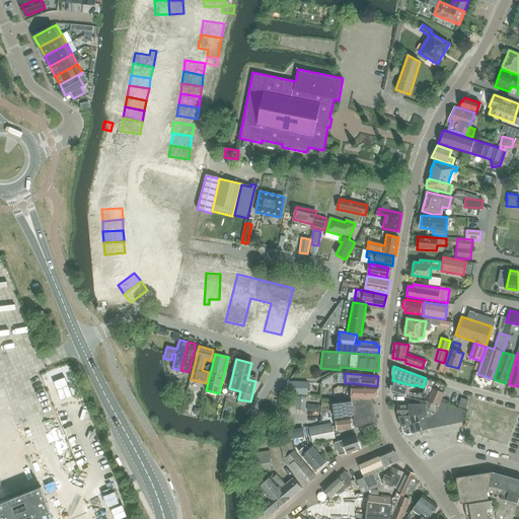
[(466,411),(440,401),(447,385),(428,378),(423,393),(420,400),(427,401),(428,401),(431,403),(430,406),(422,405),(422,416),(415,417),(416,422),(417,421),(420,430),(421,429),(422,431),(462,422),(466,411)]
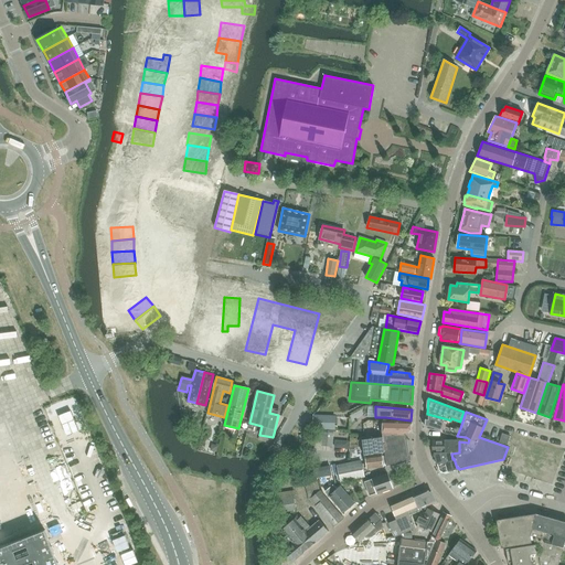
[(446,426),(448,419),(427,414),(426,427),(437,430),(443,433),(448,435),(456,436),(457,436),(460,428),(456,427),(455,429),(450,427),(450,428),(446,426)]
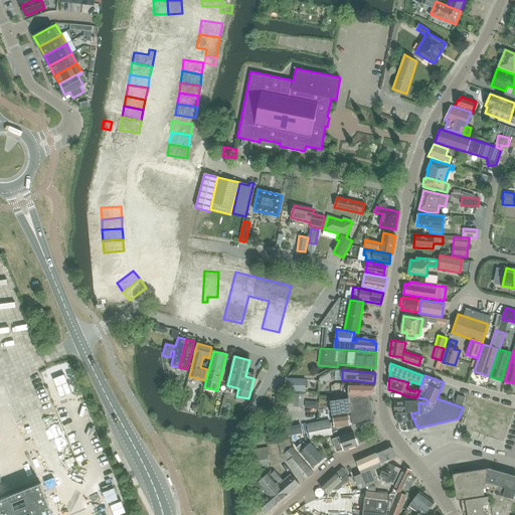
[(305,392),(305,379),(287,378),(286,391),(305,392)]
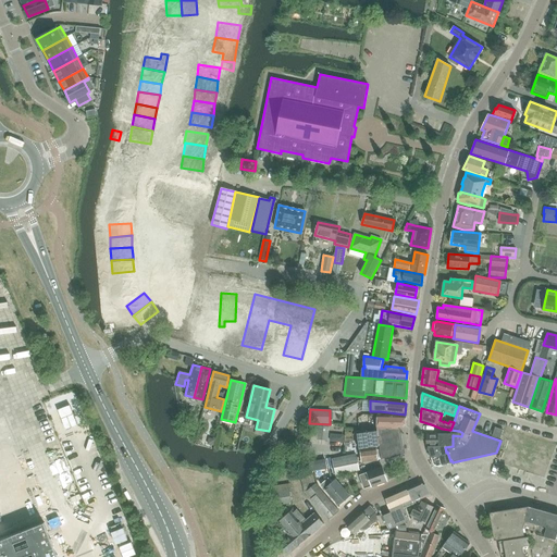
[(378,429),(398,430),(398,429),(398,426),(403,426),(405,424),(405,416),(386,415),(381,415),(382,419),(378,419),(378,429)]
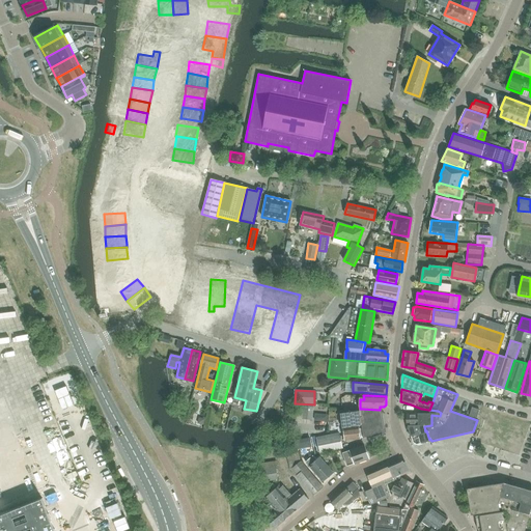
[(312,420),(313,408),(302,407),(301,419),(312,420)]
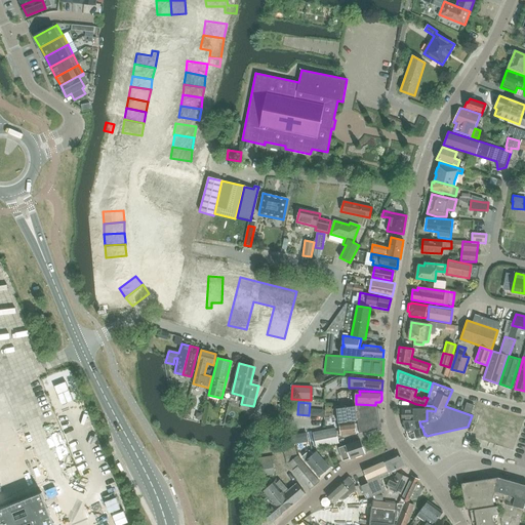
[(471,413),(474,405),(467,403),(463,411),(471,413)]
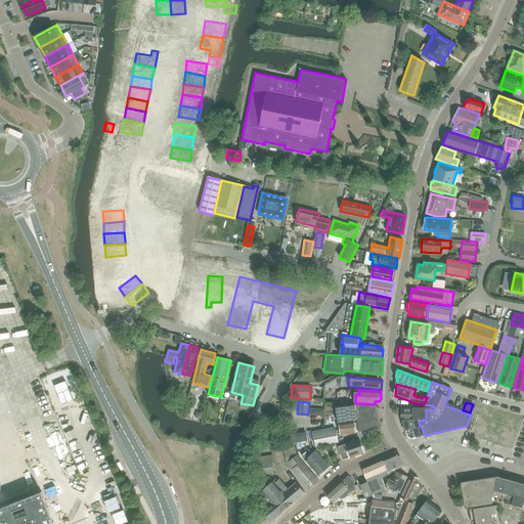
[(375,404),(355,403),(355,405),(337,408),(338,423),(340,423),(341,435),(356,433),(354,421),(343,423),(343,422),(357,420),(358,432),(379,426),(375,404)]
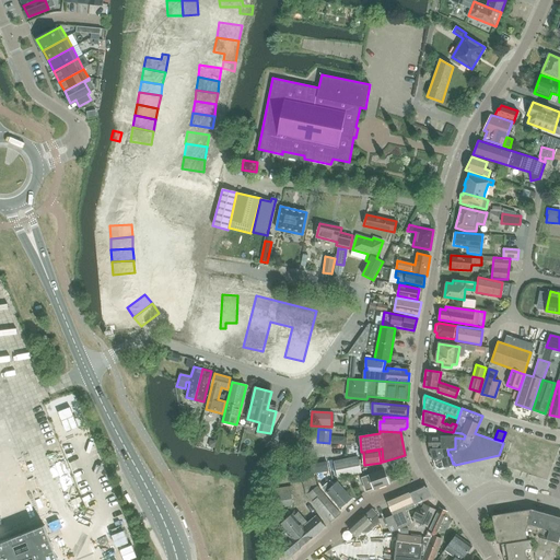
[(455,448),(455,438),(455,435),(452,435),(429,436),(429,448),(430,448),(447,450),(455,448)]
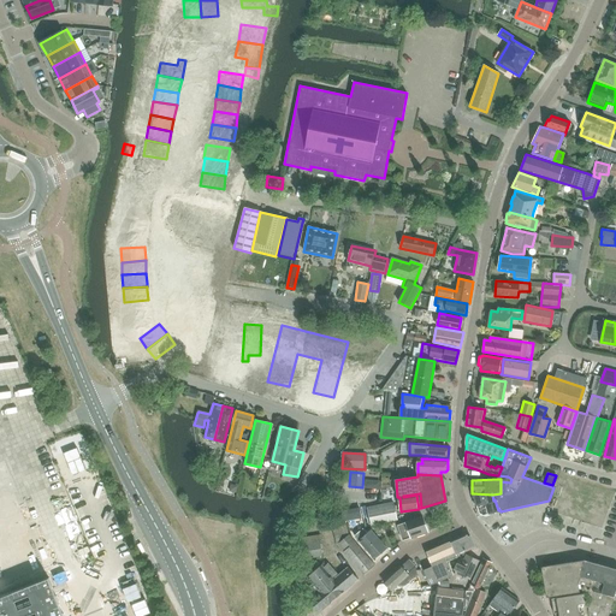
[(498,511),(498,510),(495,499),(493,501),(492,495),(473,493),(475,507),(477,505),(479,513),(484,516),(498,511)]
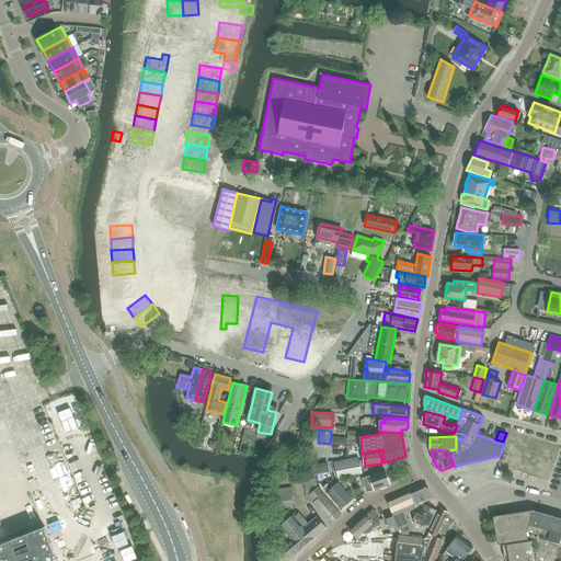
[(338,480),(362,474),(358,458),(334,462),(338,480)]
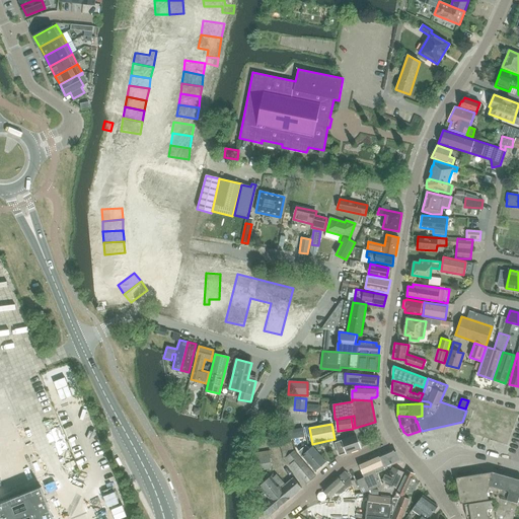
[(292,437),(305,434),(303,428),(291,430),(292,437)]
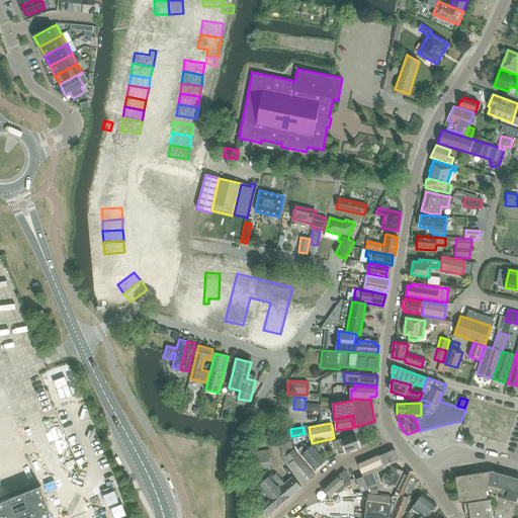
[(292,450),(286,429),(275,432),(283,457),(285,456),(290,462),(289,463),(306,484),(316,476),(293,449),(292,450)]
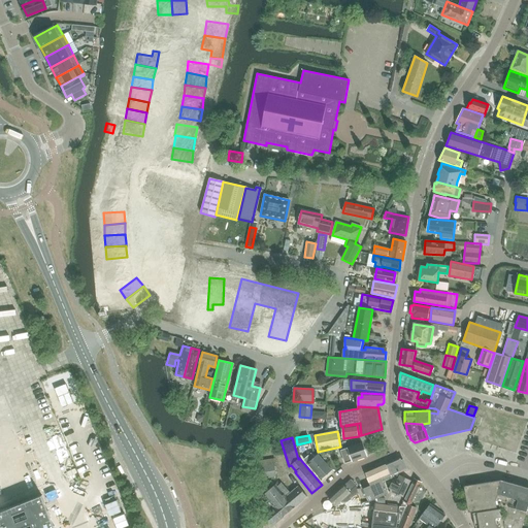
[(345,463),(367,456),(362,443),(340,451),(345,463)]
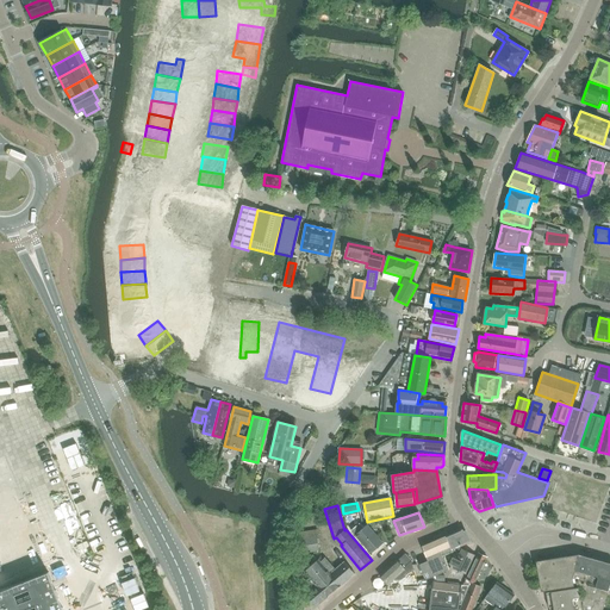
[(360,515),(353,516),(355,524),(356,527),(363,524),(362,522),(360,515)]
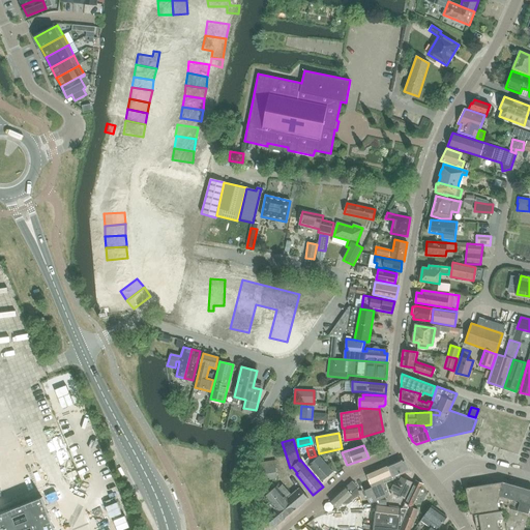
[(314,462),(308,465),(322,481),(332,472),(319,457),(314,462)]
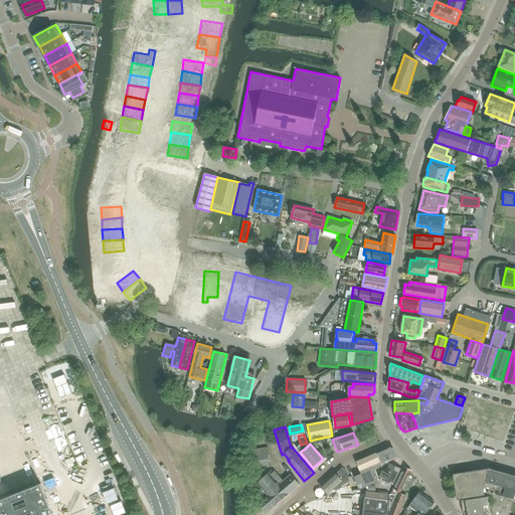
[(391,450),(390,447),(355,462),(360,473),(354,476),(356,482),(354,482),(356,485),(357,485),(359,489),(378,481),(373,469),(382,466),(381,465),(397,458),(393,449),(391,450)]
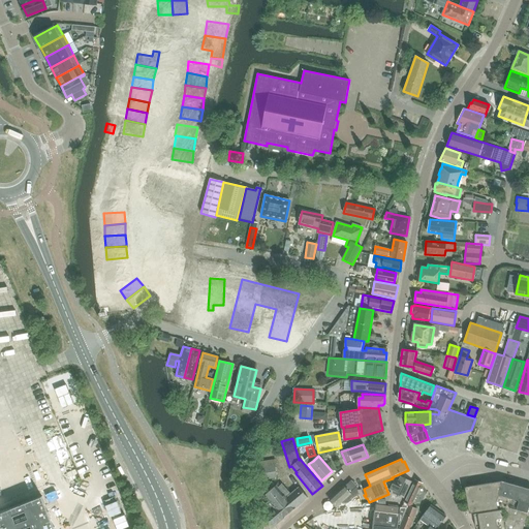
[(255,480),(258,480),(277,477),(274,460),(254,463),(255,480)]
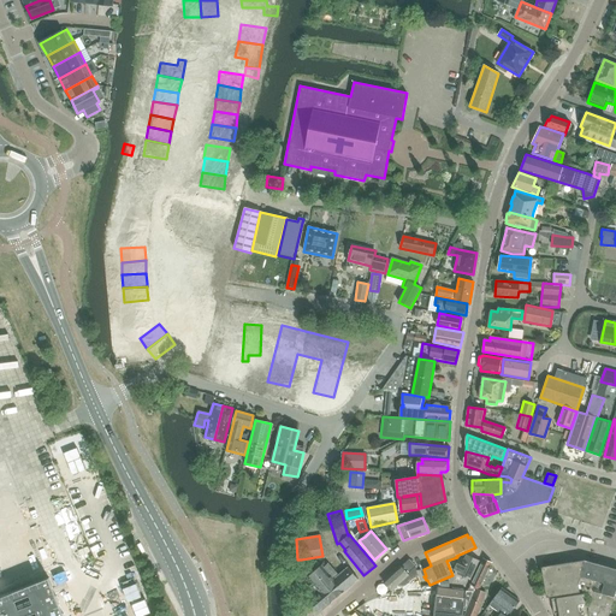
[(471,580),(479,561),(467,555),(463,563),(458,561),(454,570),(458,573),(458,574),(471,580)]
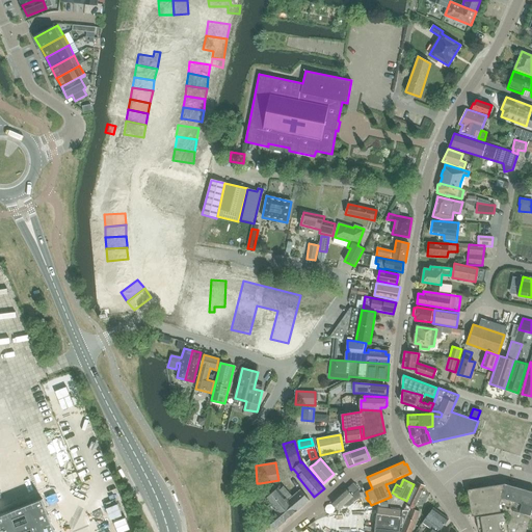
[(411,531),(420,512),(411,509),(417,502),(425,486),(418,482),(406,508),(410,509),(401,531),(411,531)]
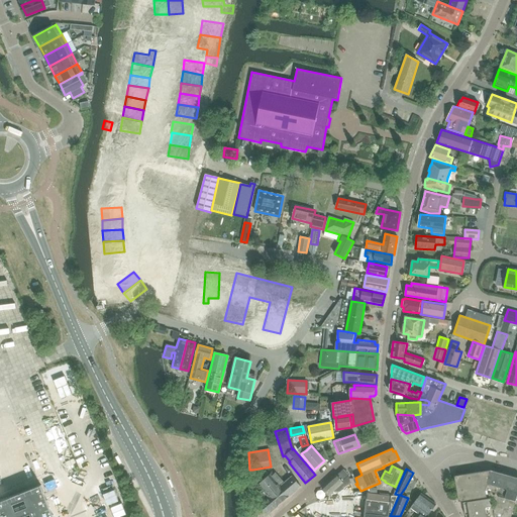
[(349,482),(348,476),(343,470),(337,476),(336,475),(322,489),(329,496),(335,490),(340,491),(349,482)]
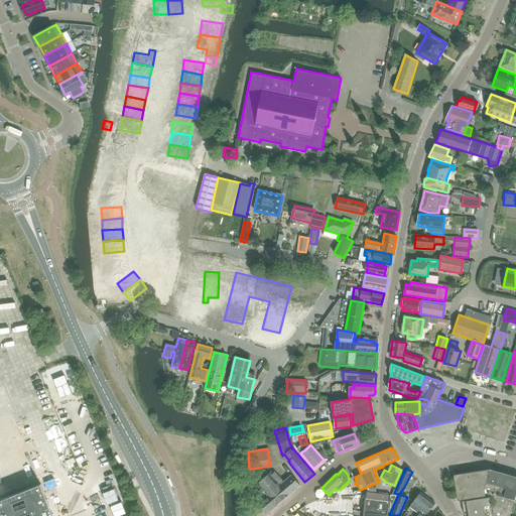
[(478,496),(485,495),(490,469),(454,475),(458,500),(479,497),(478,496)]
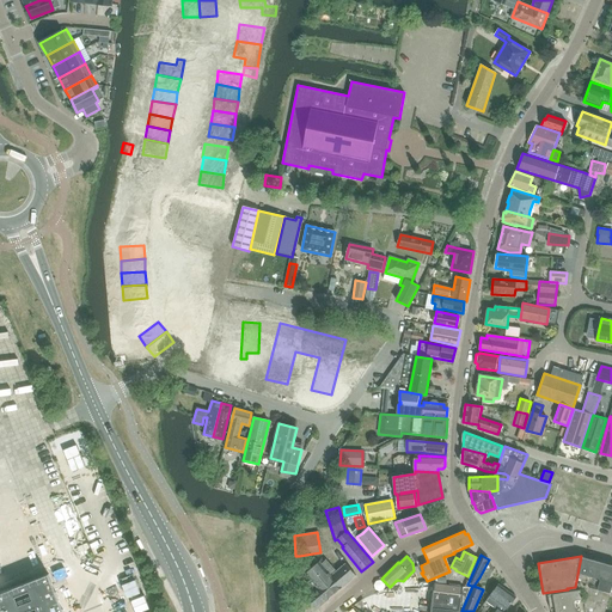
[(611,564),(581,556),(575,587),(583,589),(583,611),(604,611),(611,586),(611,564)]
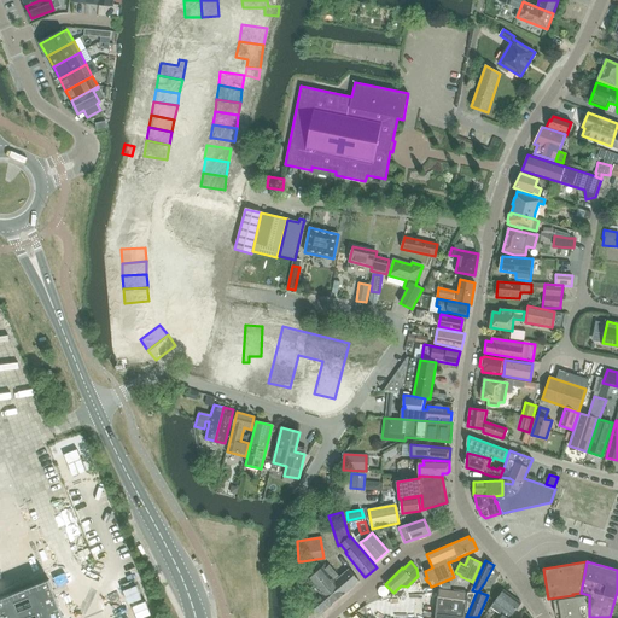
[(320,569),(315,564),(308,570),(310,572),(305,576),(318,590),(316,592),(315,589),(307,598),(320,614),(360,581),(349,569),(334,582),(322,567),(320,569)]
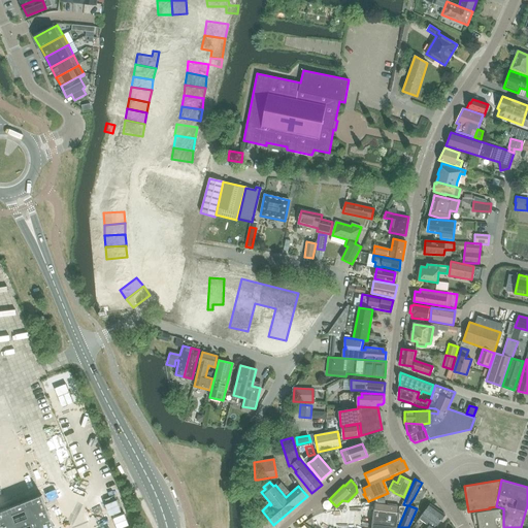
[(399,524),(405,507),(375,503),(372,527),(396,527),(397,524),(399,524)]
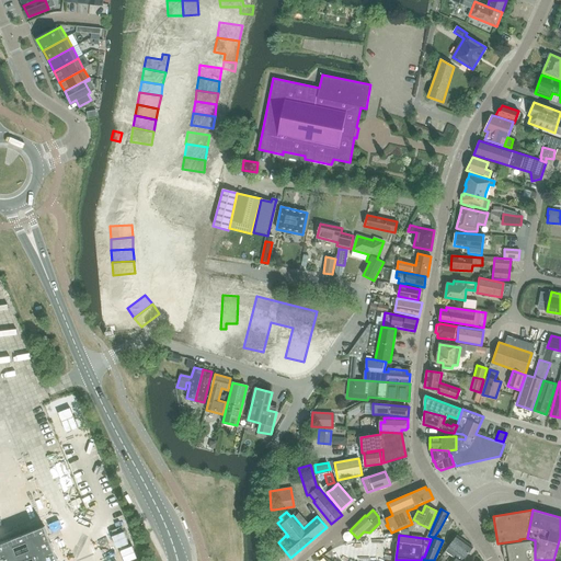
[(454,558),(450,560),(460,560),(461,560),(462,558),(464,559),(472,547),(457,536),(448,548),(446,551),(454,558)]
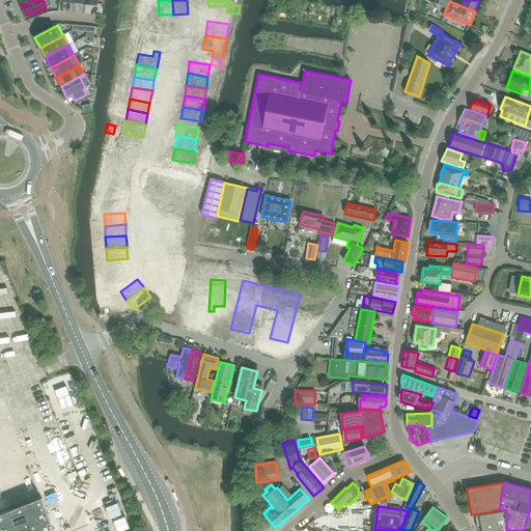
[(505,530),(504,512),(476,516),(478,529),(481,528),(481,530),(505,530)]
